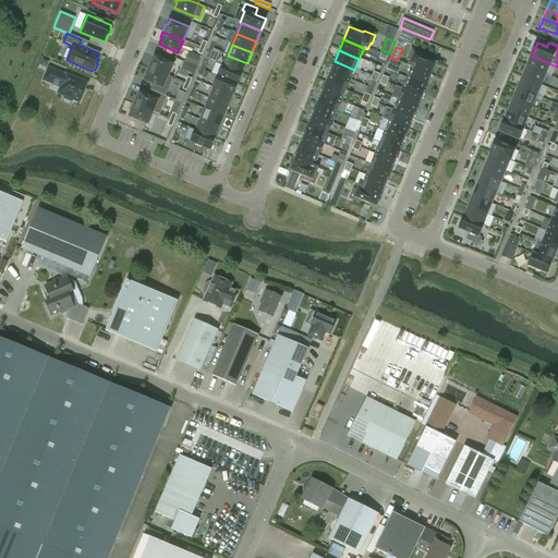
[(408,65),(411,68),(432,76),(437,63),(423,57),(423,55),(412,50),(408,59),(410,59),(408,65)]
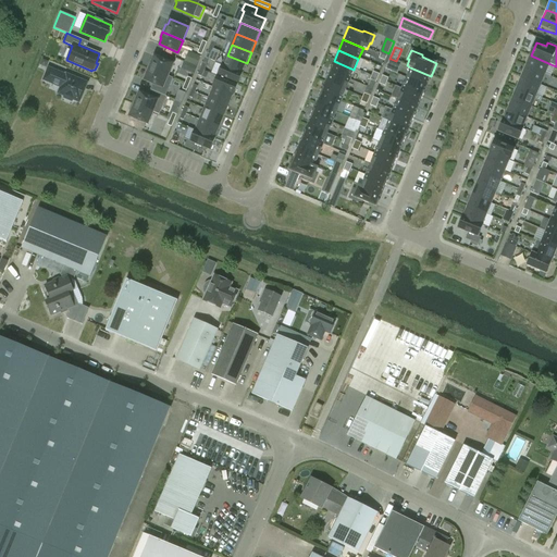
[(181,69),(194,73),(199,56),(186,51),(181,69)]
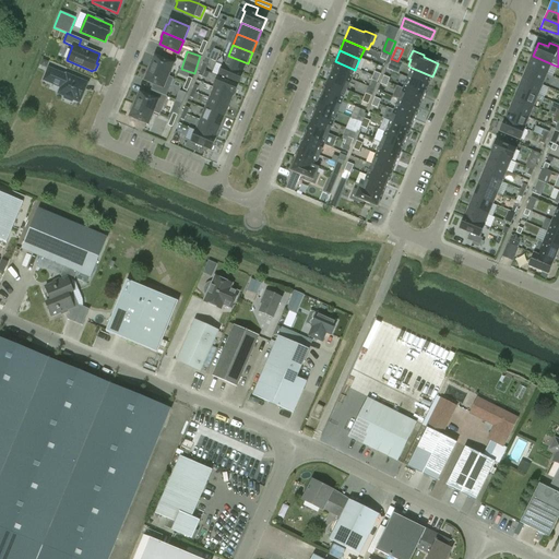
[(151,60),(147,68),(154,70),(168,76),(174,63),(155,56),(153,61),(151,60)]
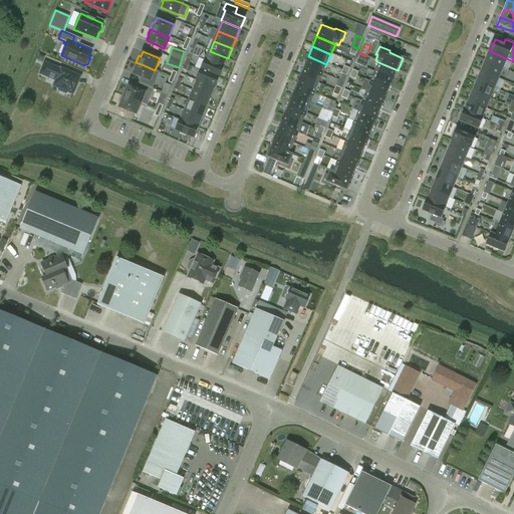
[(210,51),(206,60),(224,68),(228,58),(210,51)]
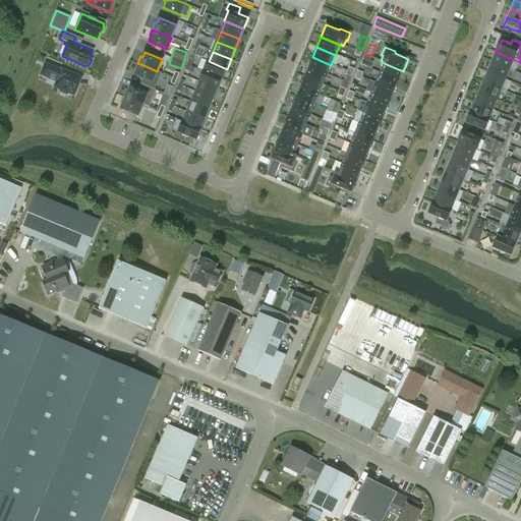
[(513,59),(496,52),(491,62),(509,69),(513,59)]
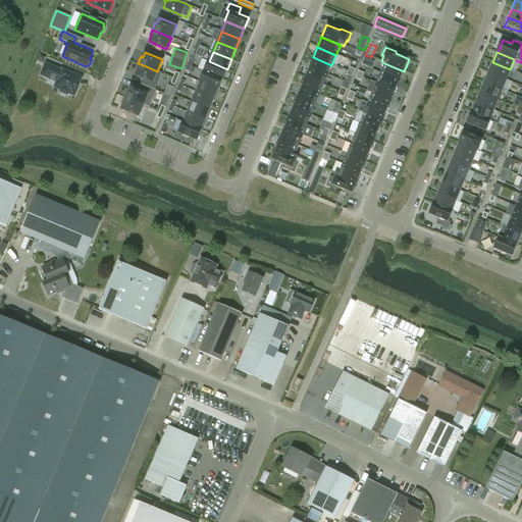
[(327,75),(331,65),(313,57),(308,67),(327,75)]
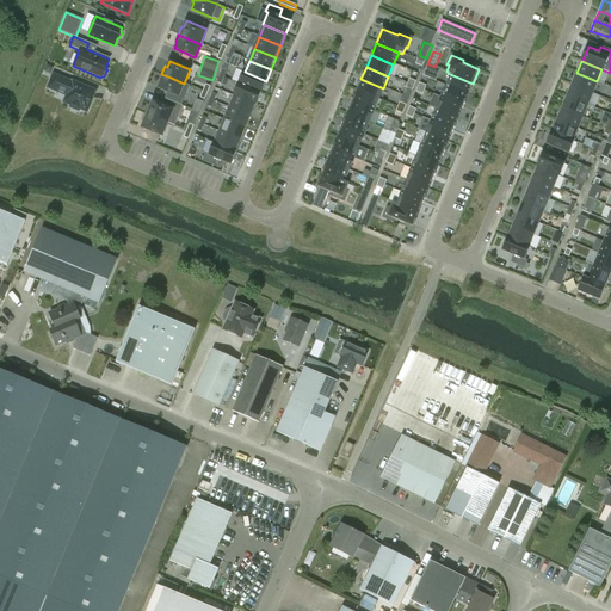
[(242,72),(238,84),(255,91),(260,93),(266,81),(245,72),(242,72)]
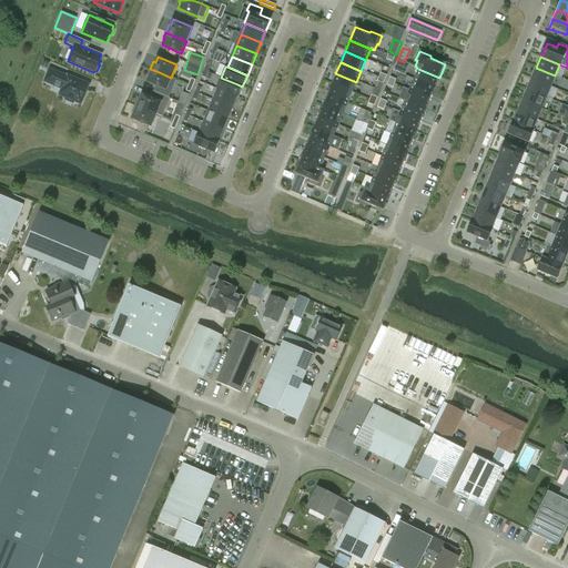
[(536,68),(531,79),(550,87),(555,75),(536,68)]
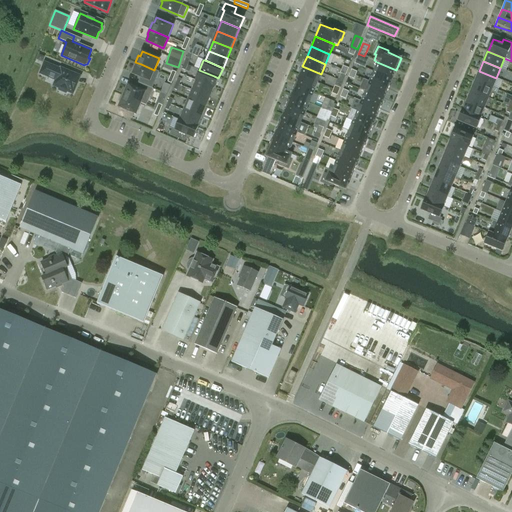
[(135,68),(133,74),(141,77),(138,83),(152,88),(158,72),(154,70),(141,64),(135,62),(133,68),(135,68)]
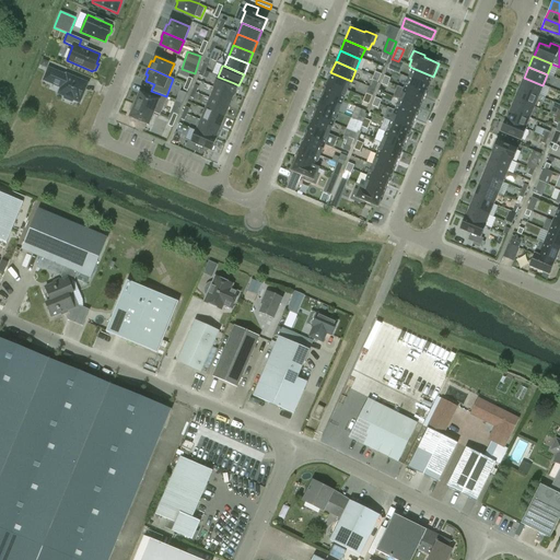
[(408,79),(428,88),(433,77),(412,68),(408,79)]
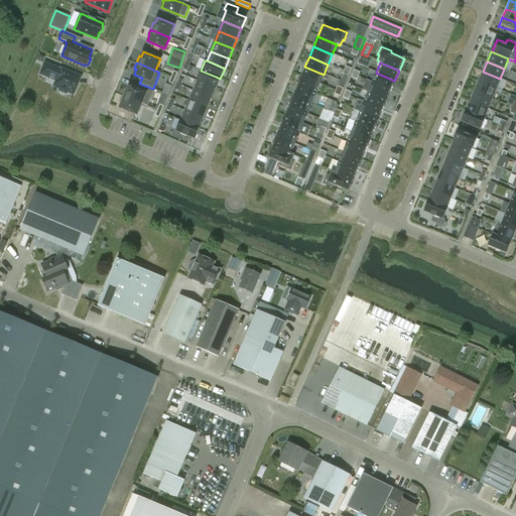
[(44,63),(41,72),(56,78),(53,86),(58,88),(58,91),(66,94),(68,92),(73,95),(78,83),(72,80),(75,75),(60,69),(60,70),(44,63)]
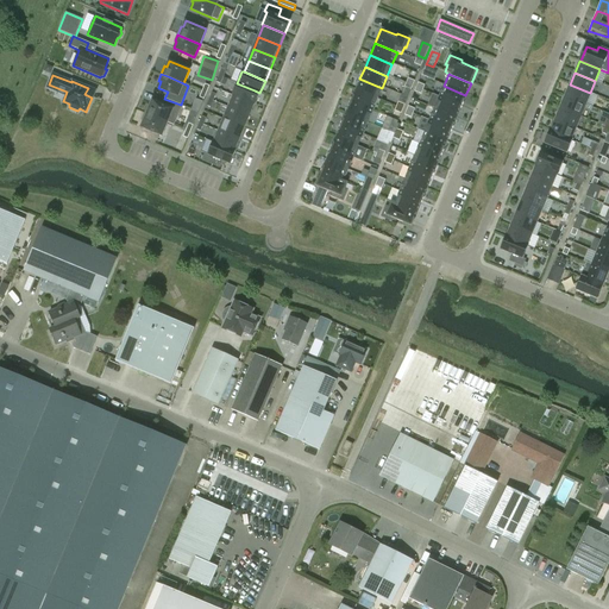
[(377,100),(382,88),(359,79),(355,90),(377,100)]
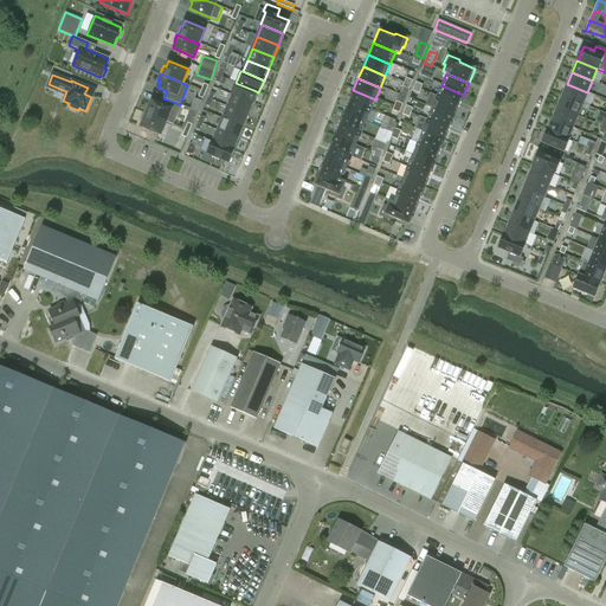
[(236,83),(231,95),(232,95),(247,102),(253,104),(258,92),(253,90),(236,83)]
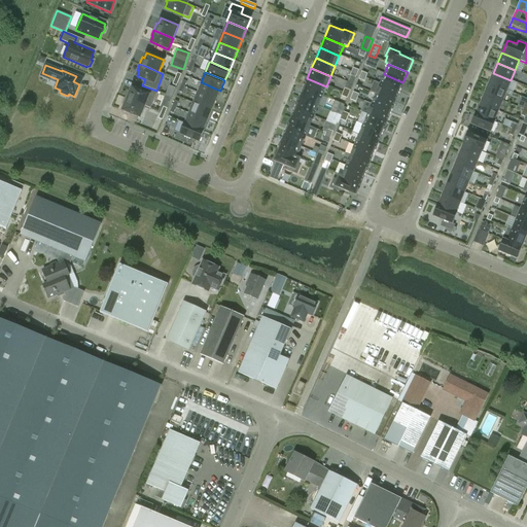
[(505,91),(511,80),(493,73),(489,83),(505,91)]
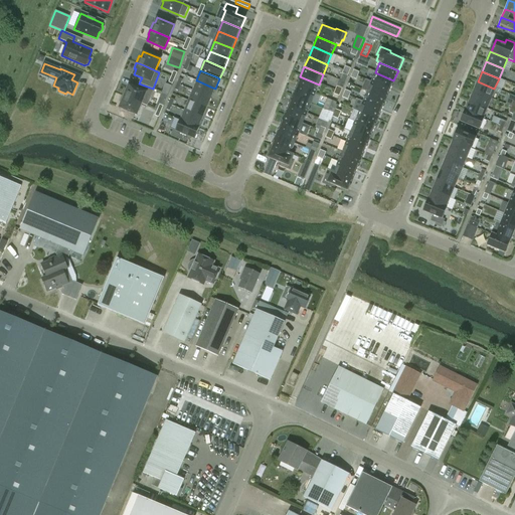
[(371,82),(389,90),(393,80),(375,72),(371,82)]
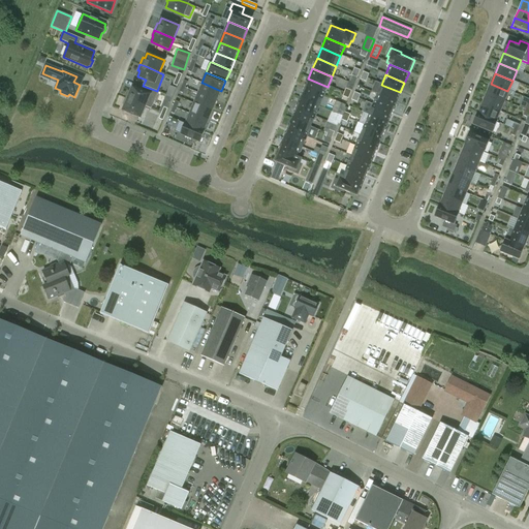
[(323,97),(328,87),(308,79),(304,89),(323,97)]
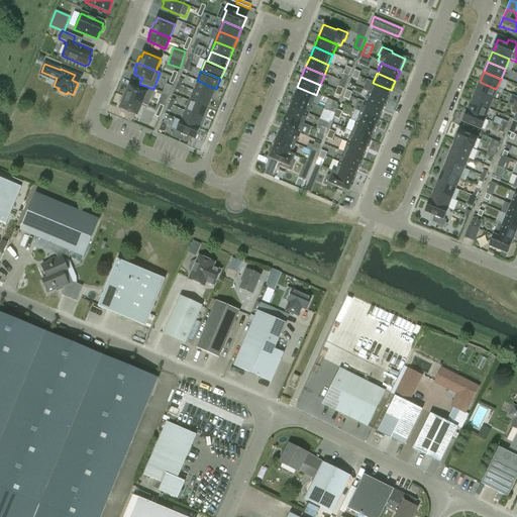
[(198,81),(194,91),(201,94),(212,99),(216,89),(211,87),(198,81)]
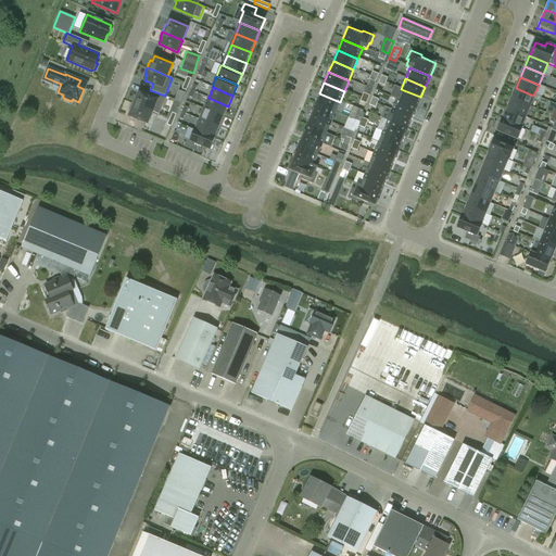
[(516,88),(512,99),(529,106),(533,96),(516,88)]
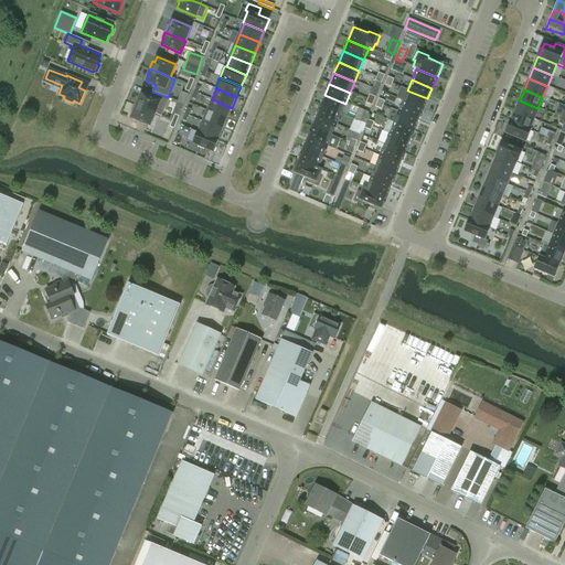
[(403,102),(423,109),(427,98),(407,91),(403,102)]
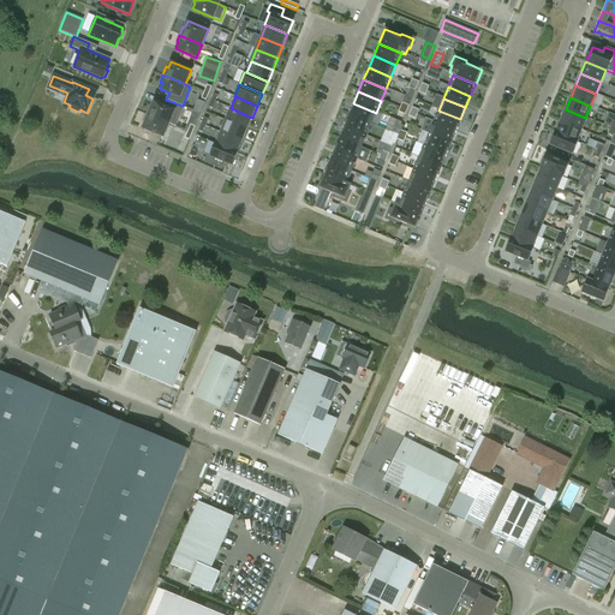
[(150,106),(147,114),(153,117),(168,124),(175,126),(180,114),(184,107),(183,106),(166,100),(163,106),(154,102),(151,107),(150,106)]
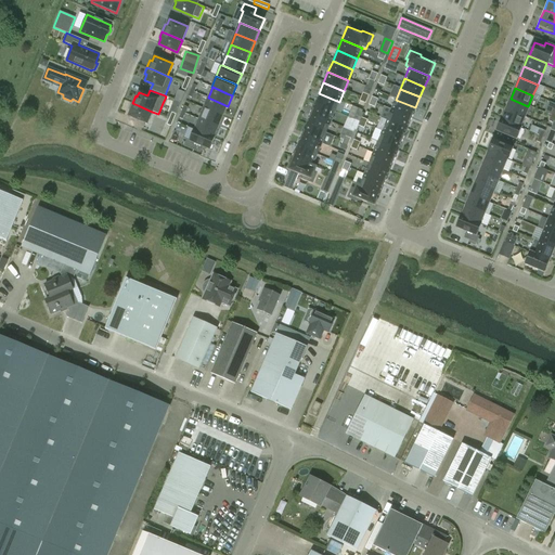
[(177,90),(173,100),(180,102),(183,92),(177,90)]
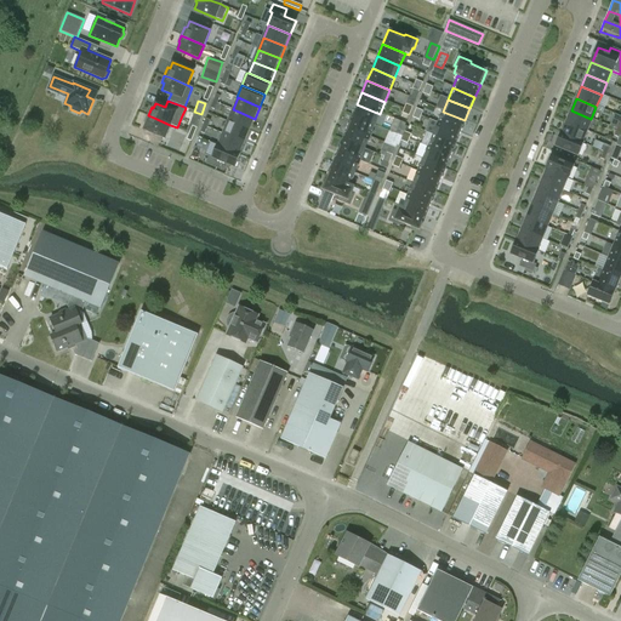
[(375,125),(380,114),(357,104),(352,115),(375,125)]
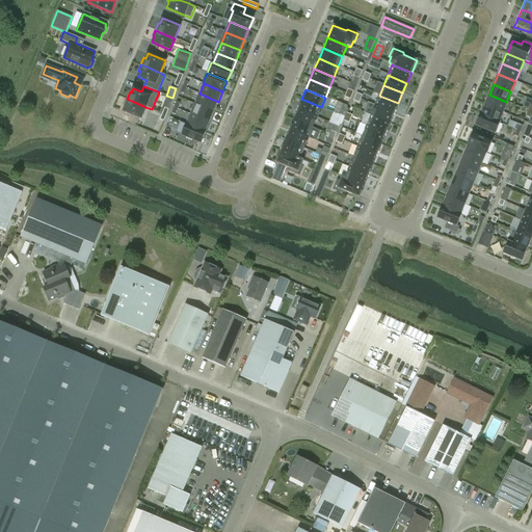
[(200,94),(195,104),(209,110),(214,112),(218,102),(207,97),(200,94)]
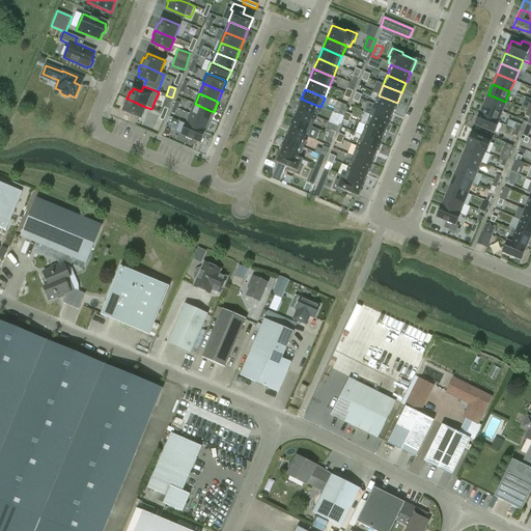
[(501,112),(505,102),(488,94),(483,105),(501,112)]
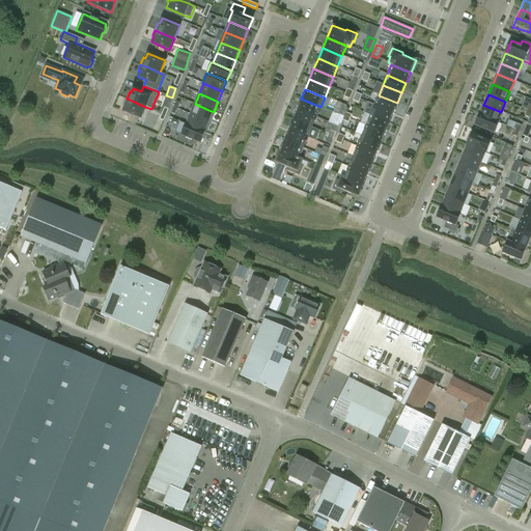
[(373,106),(393,113),(397,103),(379,95),(373,106)]
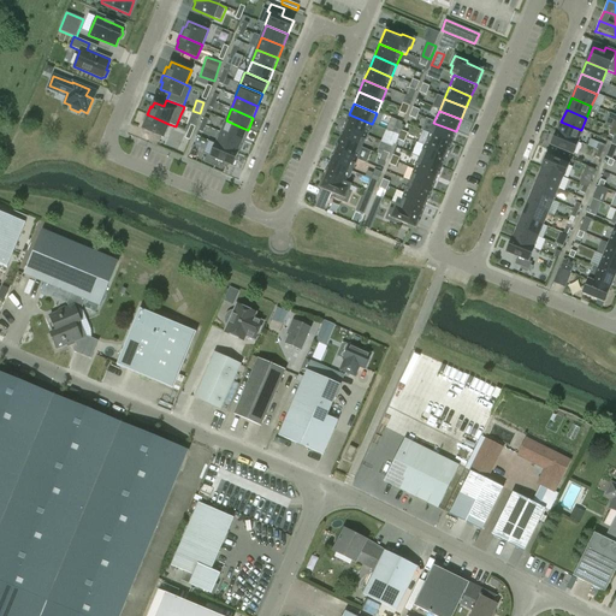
[(146,122),(143,129),(164,137),(169,124),(153,117),(147,114),(143,122),(146,122)]
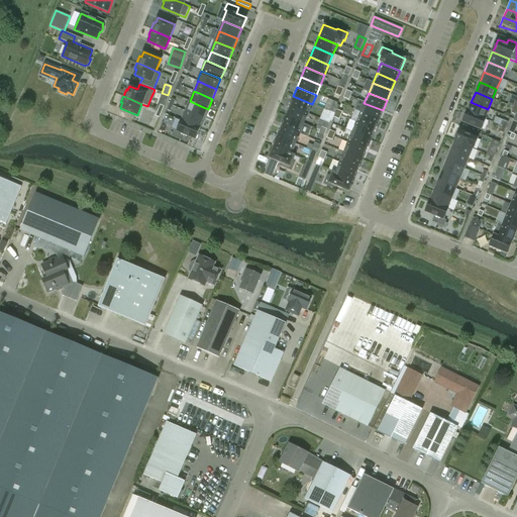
[(308,114),(312,104),(293,96),(289,106),(308,114)]
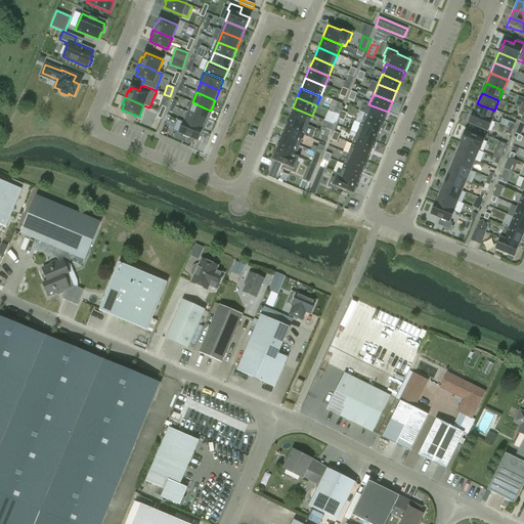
[(192,102),(188,113),(202,119),(207,121),(211,111),(206,108),(192,102)]
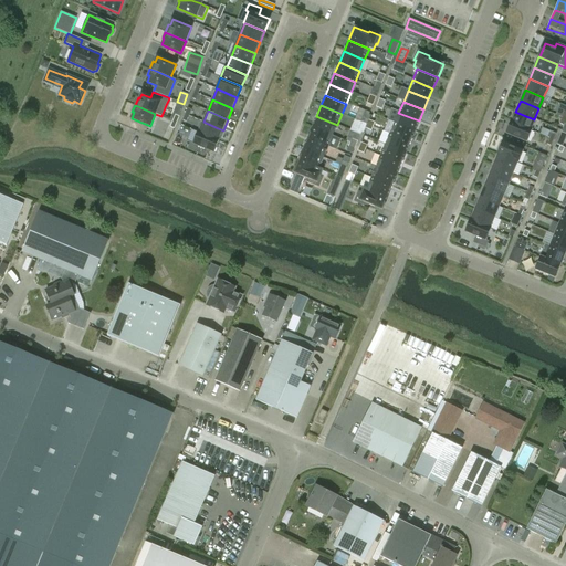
[(512,123),(530,130),(534,119),(515,112),(512,123)]
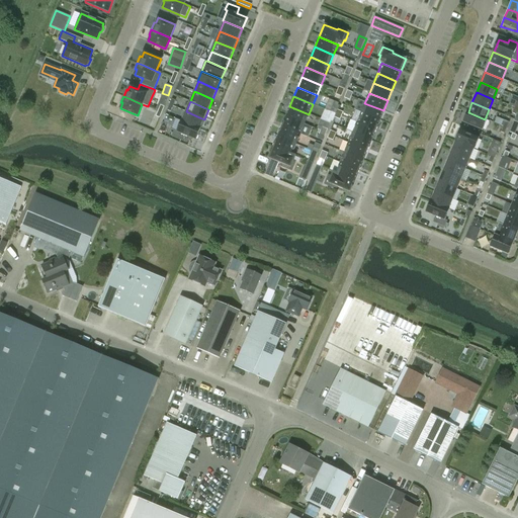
[(360,113),(379,120),(383,110),(364,103),(360,113)]
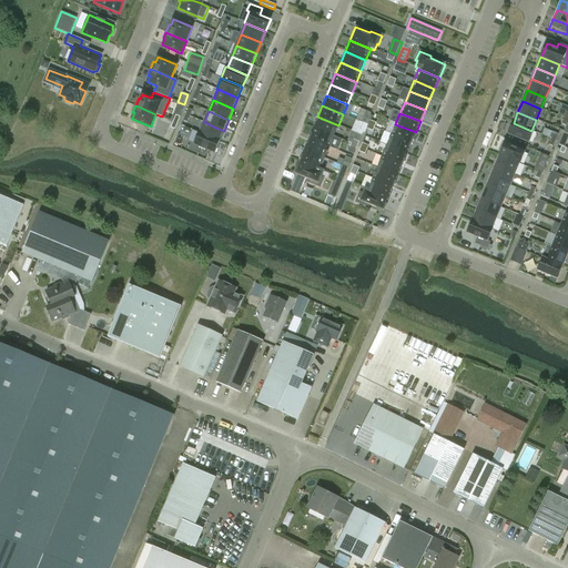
[(338,125),(317,117),(313,128),(334,137),(338,125)]
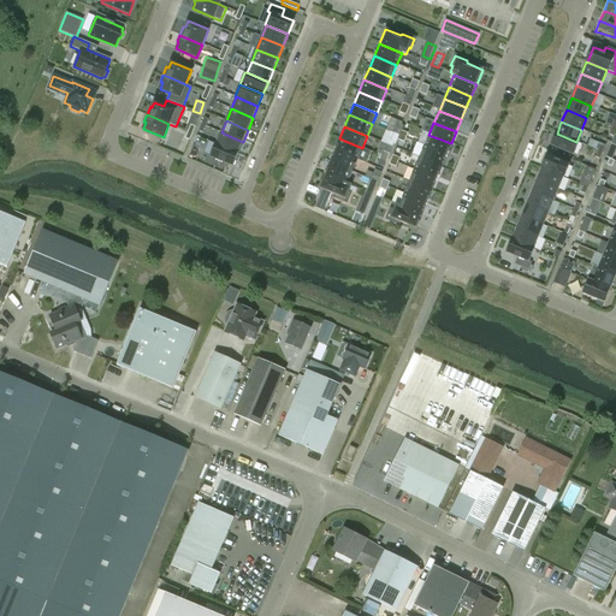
[(221,132),(217,144),(220,146),(238,154),(243,142),(237,140),(221,132)]
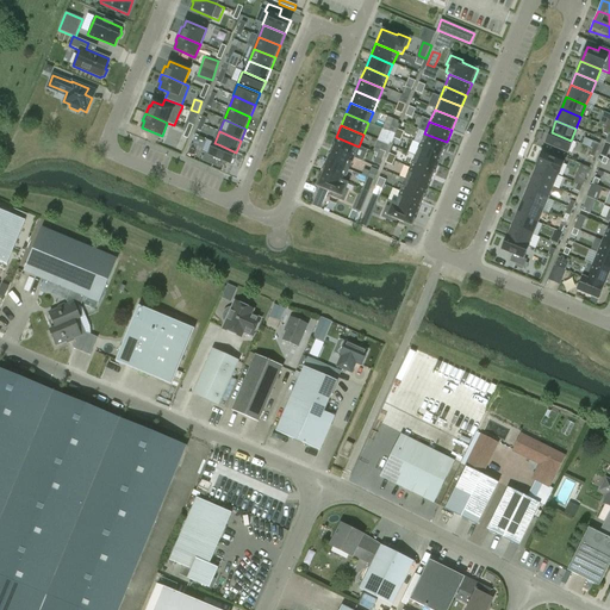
[(549,131),(545,144),(567,154),(573,141),(571,141),(552,132),(549,131)]
